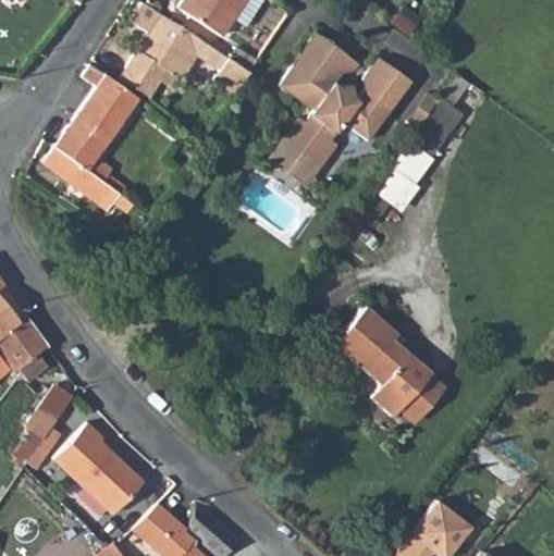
[(184,0),(180,9),(222,36),(234,17),(248,26),(263,0),(184,0)]
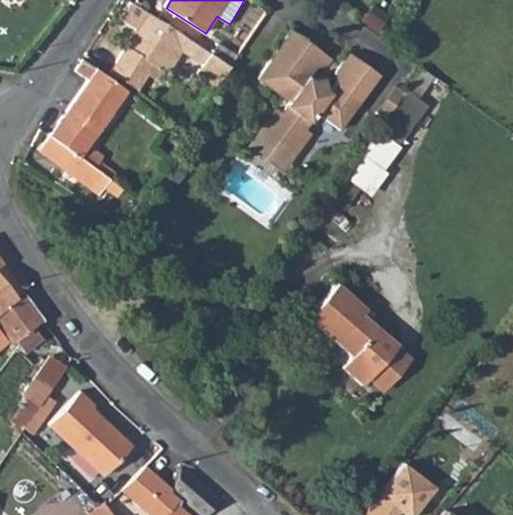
[(206,65),(200,73),(218,86),(231,66),(213,53),(186,35),(184,36),(150,14),(151,13),(133,2),(122,19),(139,30),(112,73),(139,90),(155,65),(166,72),(171,71),(185,50),(206,65)]
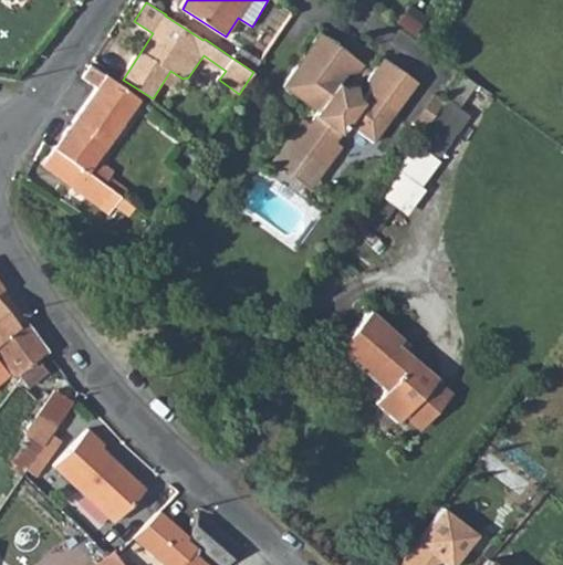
[(367,65),(322,34),(287,84),(322,110),(312,125),(302,126),(295,136),(296,146),(300,166),(321,163),(332,160),(337,150),(336,140),(350,123),(376,140),(420,81),(392,61),(375,83),(377,94),(368,104),(365,101),(351,104),(350,92),(344,86),(352,75),(362,73),(367,65)]
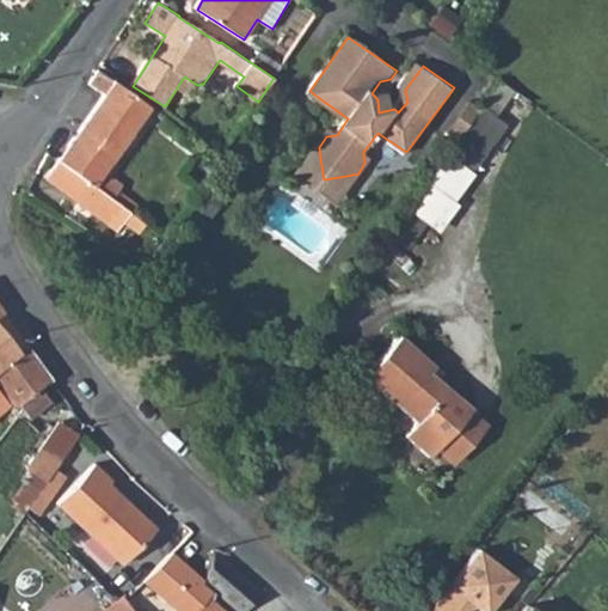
[(282,66),(260,50),(252,63),(274,78),(280,71),(282,66)]
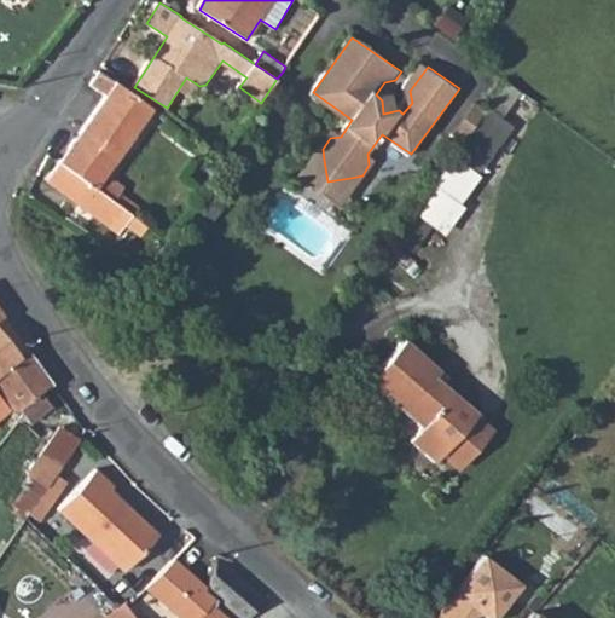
[(99,109),(134,134),(152,109),(103,71),(94,85),(108,94),(99,109)]
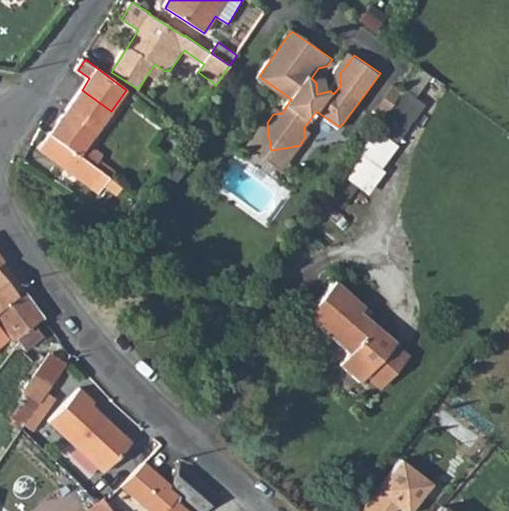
[(328,79),(316,83),(317,94),(330,91),(328,79)]
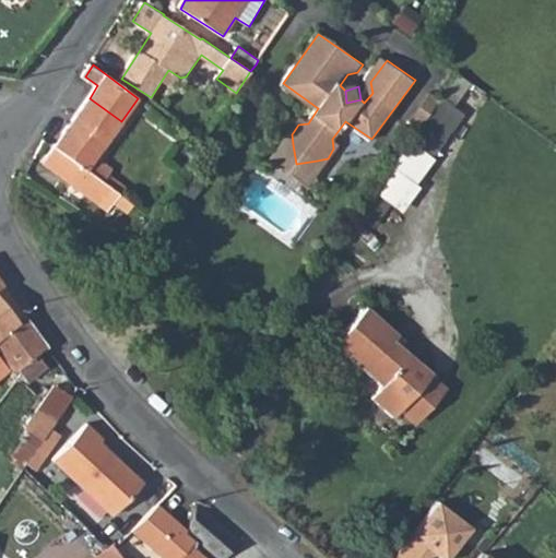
[(413,118),(422,125),(441,99),(432,93),(413,118)]
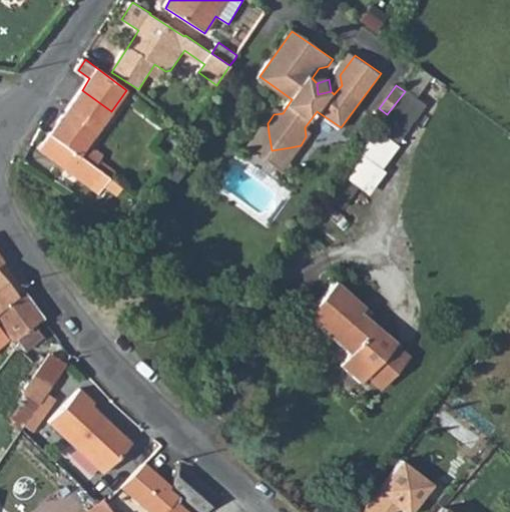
[(61,120),(89,141),(111,111),(82,90),(61,120)]
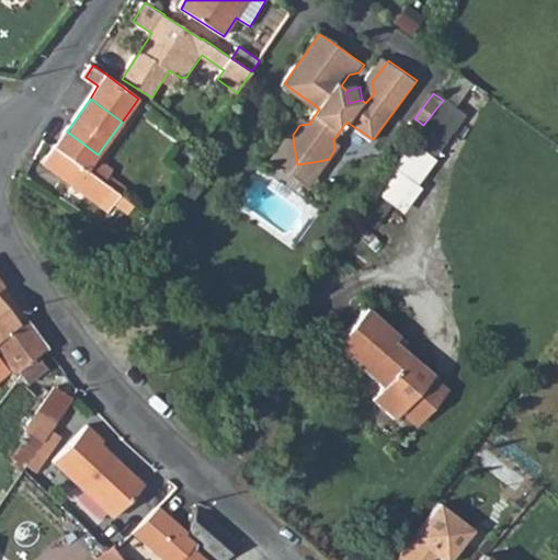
[(95,158),(98,155),(67,132),(56,147),(87,171),(95,158)]
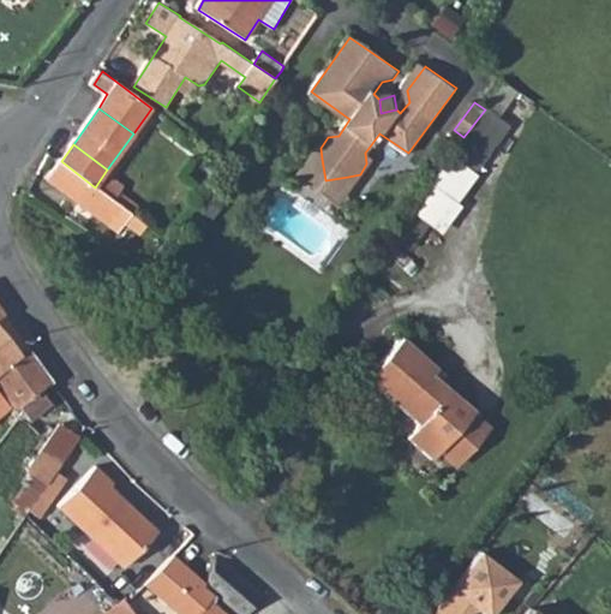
[(456,147),(414,204),(445,228),(489,171),(456,147)]
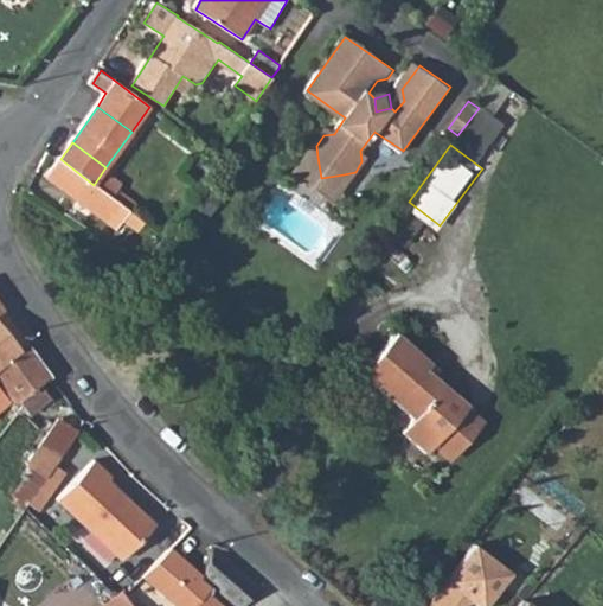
[(318,157),(309,151),(295,171),(339,199),(352,179),(344,174),(321,178),(318,157)]
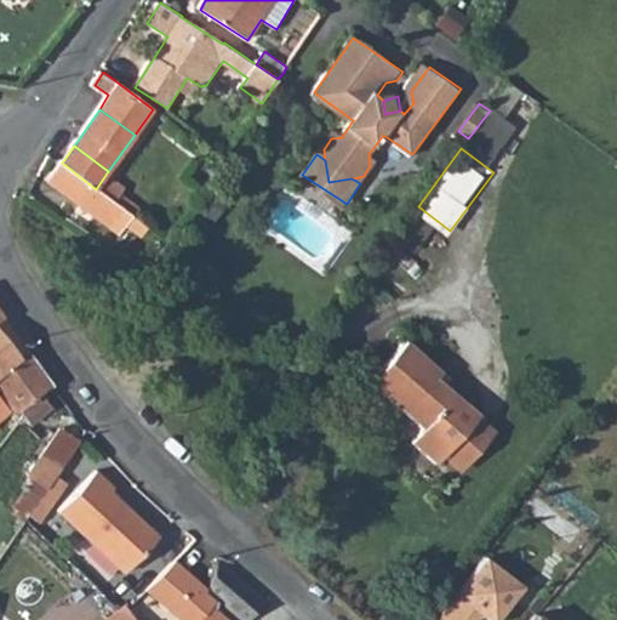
[(148,229),(121,209),(96,189),(62,163),(50,181),(87,206),(102,217),(125,232),(130,227),(143,237),(148,229)]
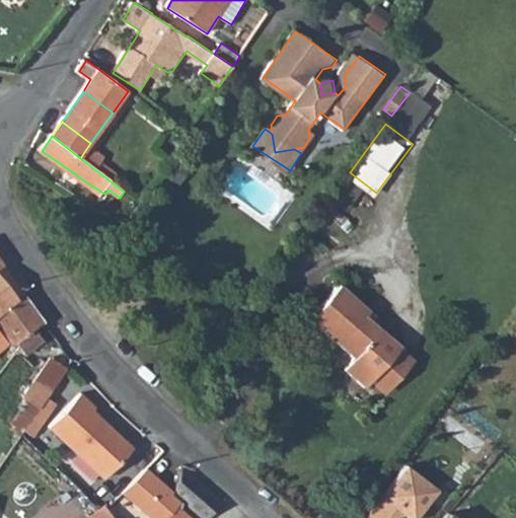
[(80,158),(101,174),(106,167),(101,163),(105,158),(88,146),(80,158)]
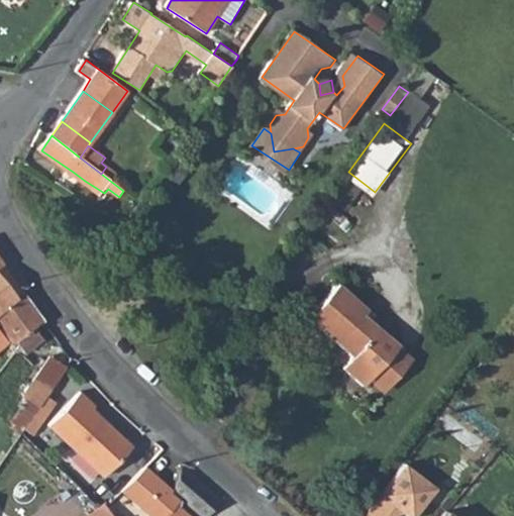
[(85,181),(73,172),(63,186),(75,194),(85,181)]
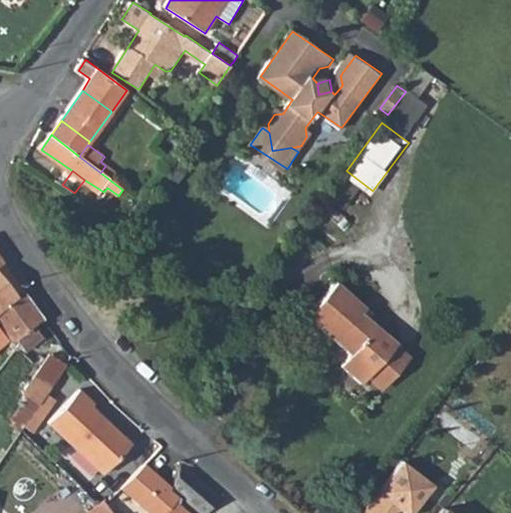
[(0,306),(22,288),(0,257),(0,306)]
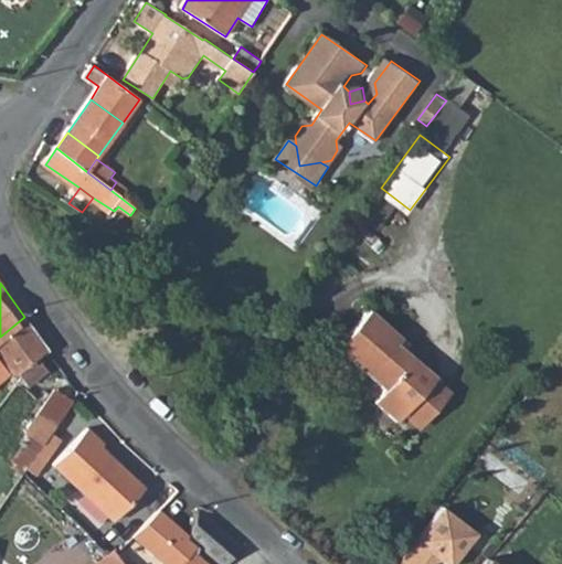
[(428,369),(398,341),(402,338),(370,310),(339,348),(385,391),(401,404),(428,369)]
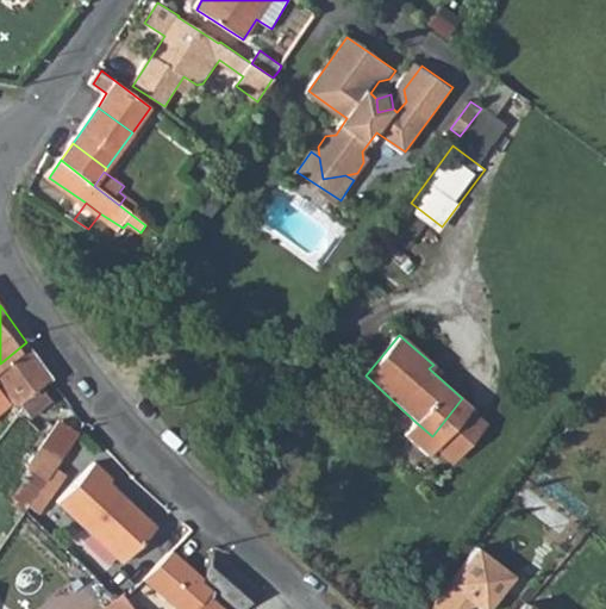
[(0,364),(0,389),(11,403),(12,402),(17,406),(54,378),(26,342),(0,364)]
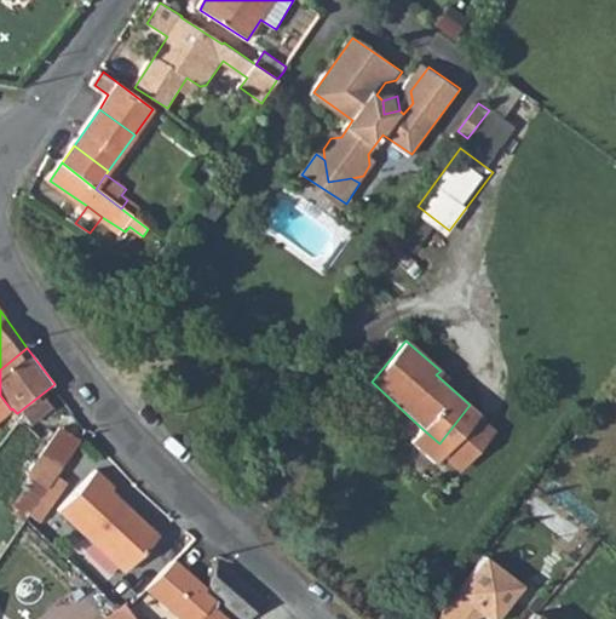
[(0,418),(11,410),(0,395),(0,418)]
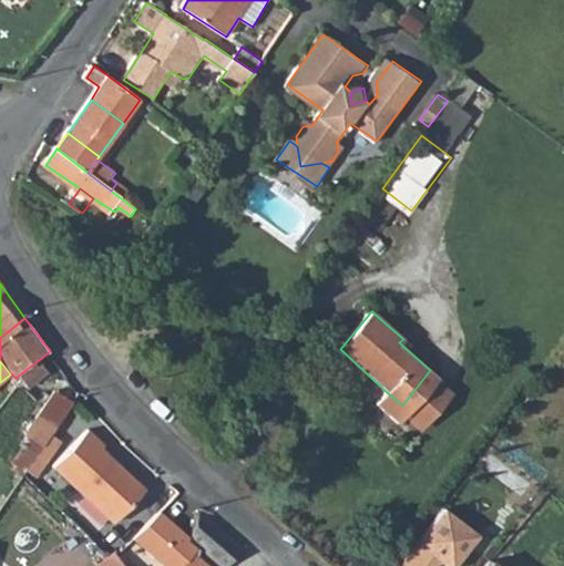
[(430,370),(402,405),(387,392),(378,402),(424,441),(462,397),(430,370)]
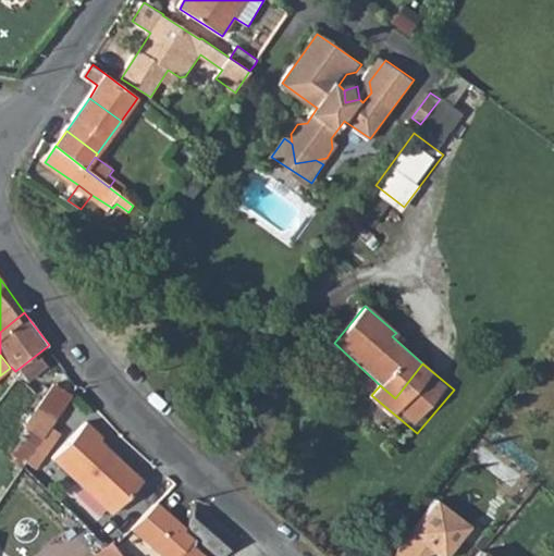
[(73,396),(56,385),(26,428),(29,430),(13,455),(21,460),(19,464),(23,467),(24,465),(29,458),(40,443),(54,422),(73,396)]
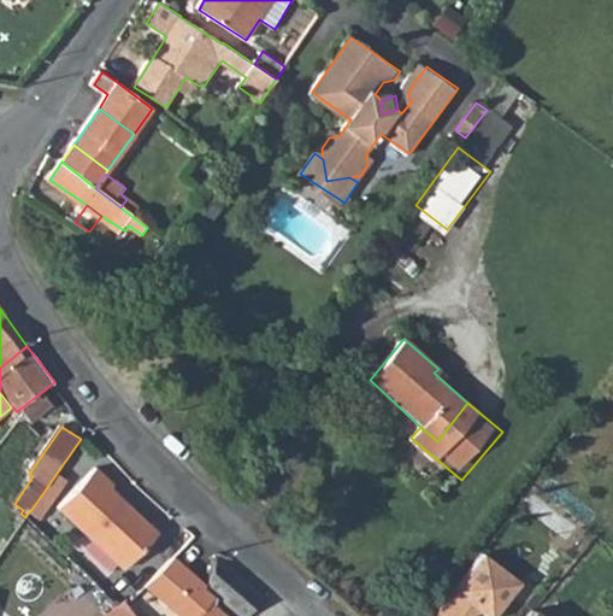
[(60,509),(127,569),(160,533),(111,488),(115,484),(95,465),(60,509)]
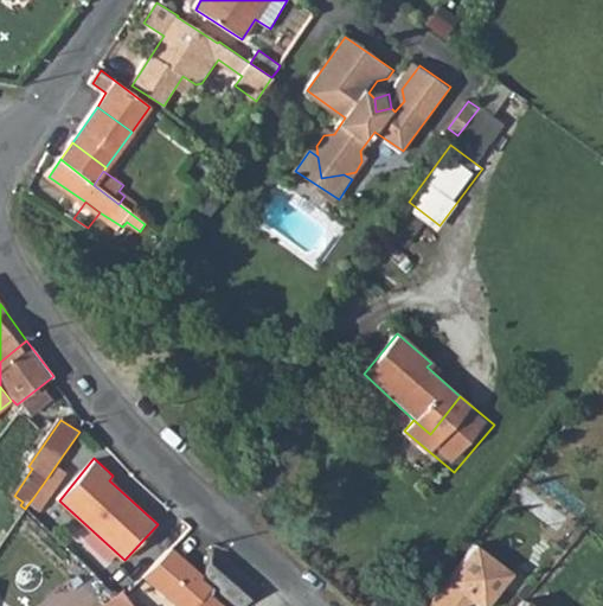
[(59,460),(44,483),(55,490),(70,469),(59,460)]
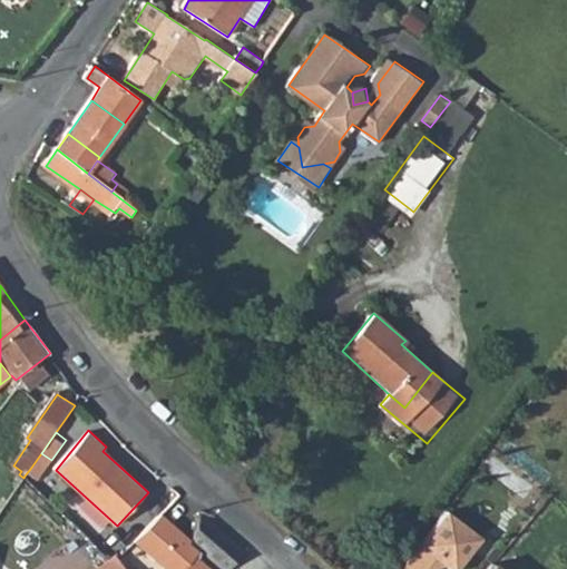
[(30,469),(40,476),(51,460),(41,453),(30,469)]
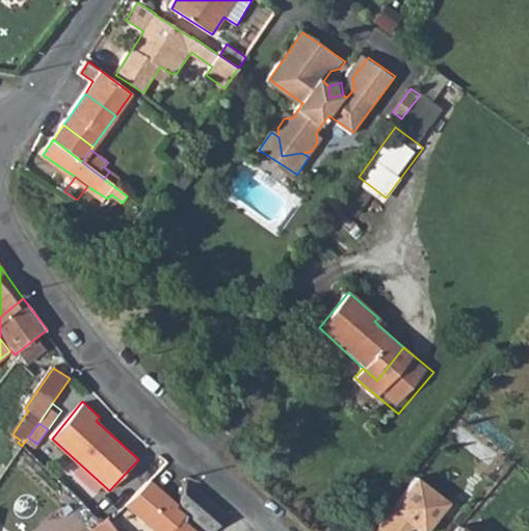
[(403,530),(407,526),(415,525),(422,530),(424,530),(448,500),(417,475),(372,530),(403,530)]
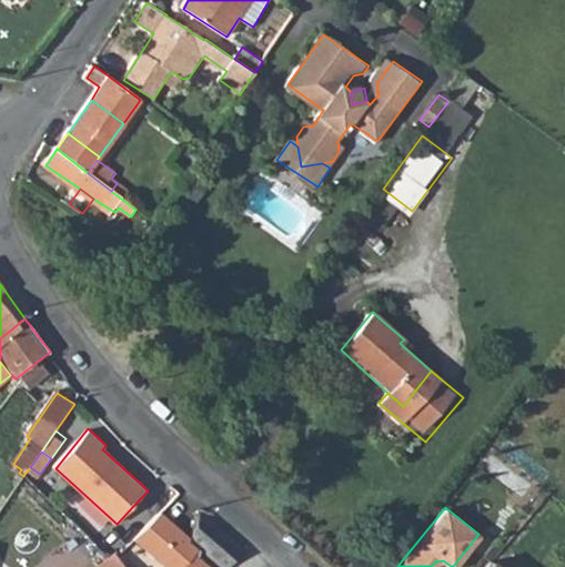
[(192,543),(202,550),(220,566),(229,566),(244,549),(201,512),(192,540),(192,543)]
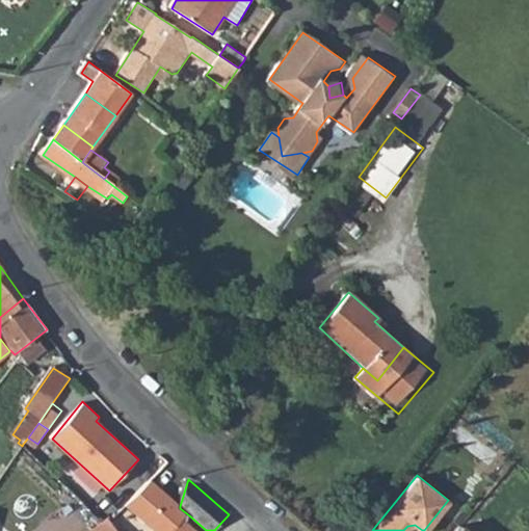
[(165,494),(152,481),(127,509),(154,530),(199,530),(187,521),(189,515),(180,508),(180,506),(162,502),(165,494)]
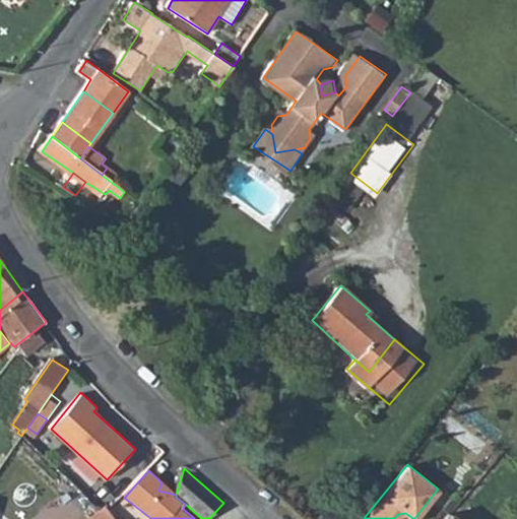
[(119,518),(113,509),(109,515),(93,514),(86,518),(119,518)]
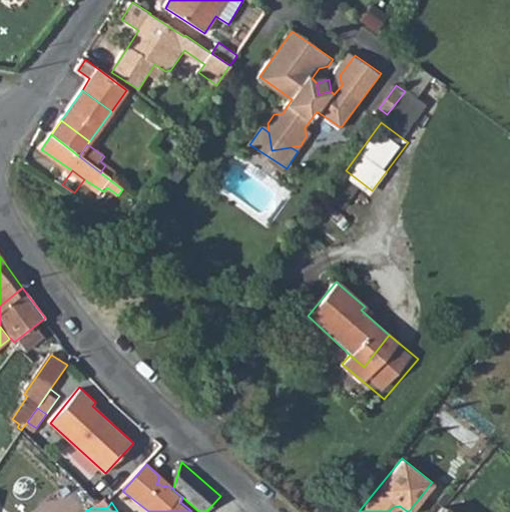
[(451,511),(454,507),(448,503),(441,511),(451,511)]
